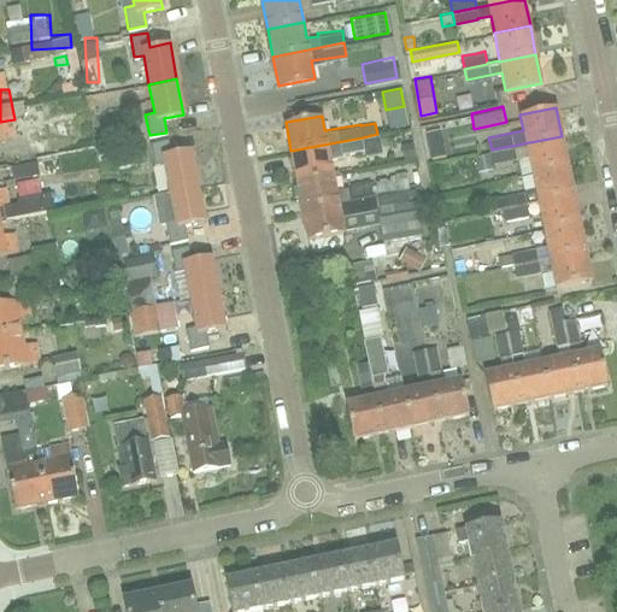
[(15,119),(0,122),(0,154),(21,151),(15,119)]
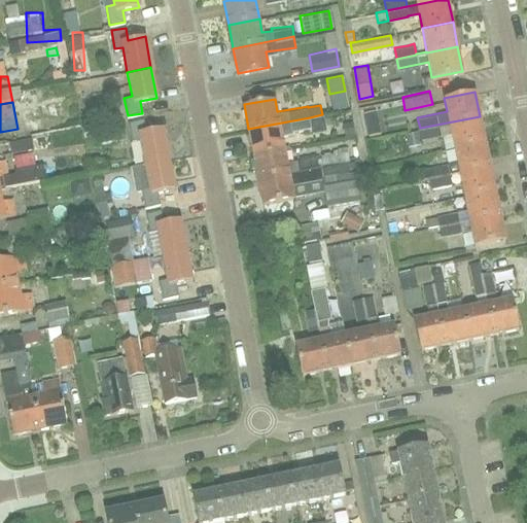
[(485,140),(480,116),(420,128),(422,138),(451,133),(454,147),(485,140)]
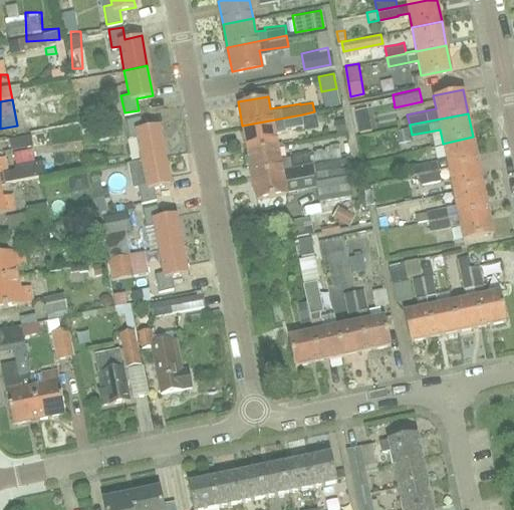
[(304,123),(302,114),(242,125),(247,150),(277,144),(274,129),(304,123)]
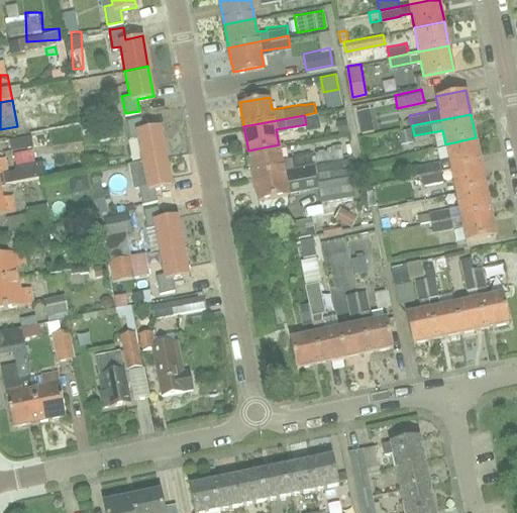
[(142,160),(165,156),(160,126),(143,129),(140,117),(126,119),(129,137),(138,136),(141,152),(132,155),(132,160),(142,159),(142,160)]
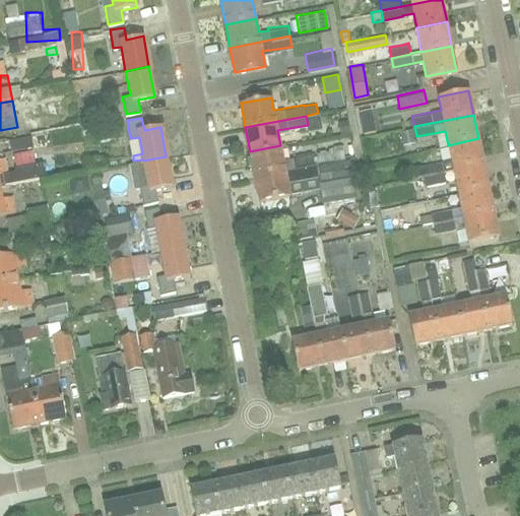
[(340,119),(342,131),(349,130),(347,118),(340,119)]
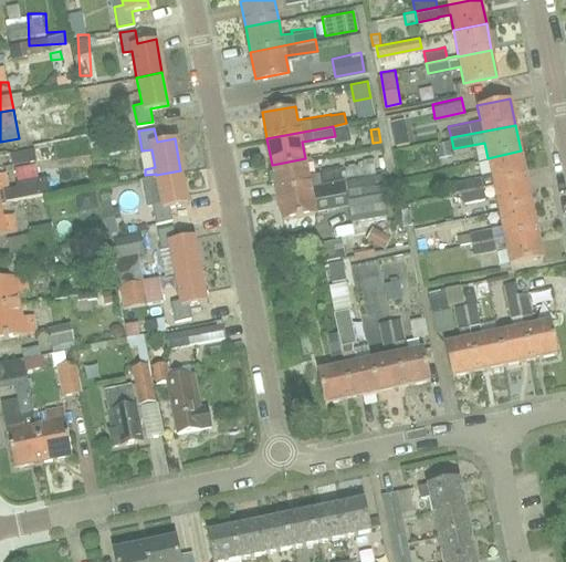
[(406,128),(392,131),(395,143),(408,141),(406,128)]
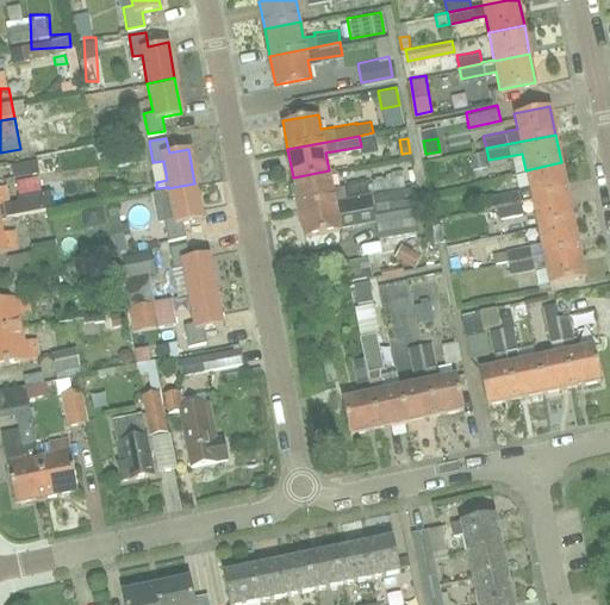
[(20,149),(0,153),(0,184),(25,180),(20,149)]
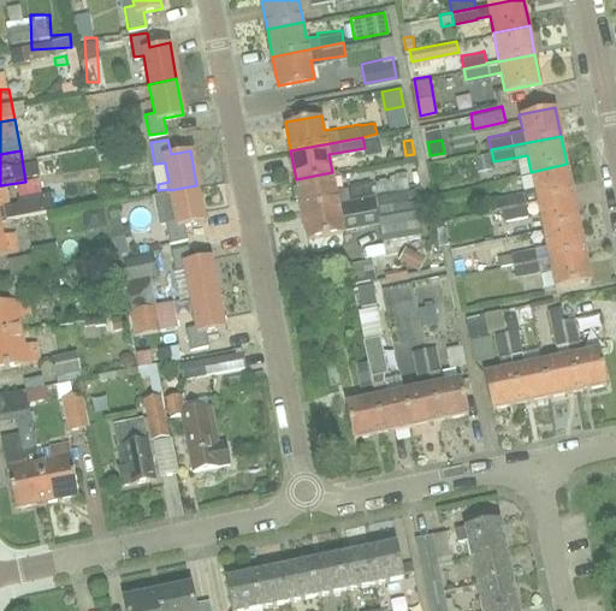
[(489,152),(473,154),(477,168),(491,166),(489,152)]
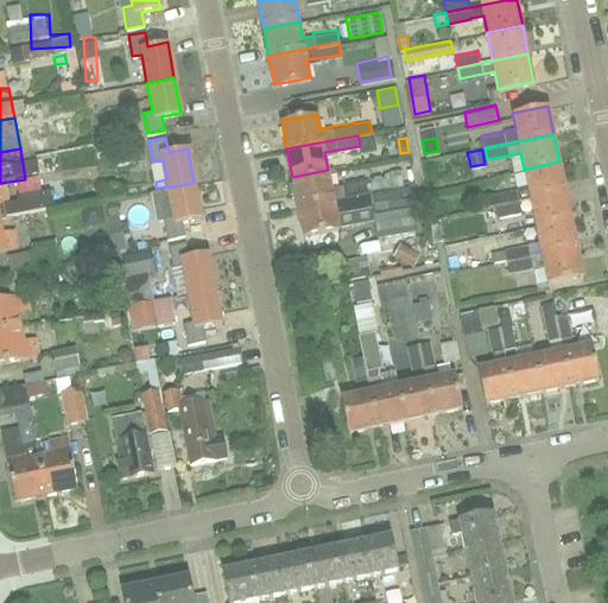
[(559,162),(524,170),(526,184),(482,192),(483,204),(495,203),(519,198),(529,196),(530,197),(565,190),(559,162)]
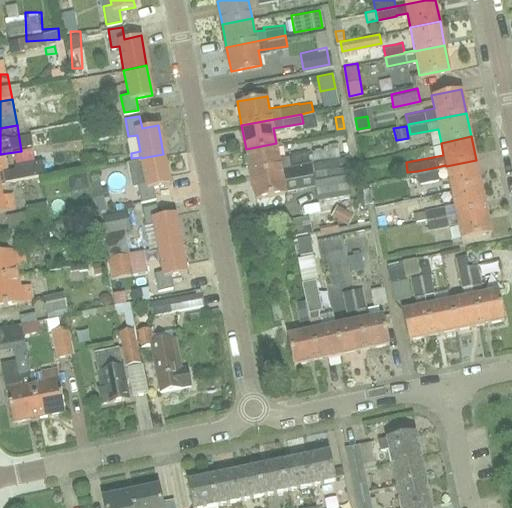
[(278,155),(276,143),(246,149),(251,172),(310,161),(309,159),(307,150),(278,155)]
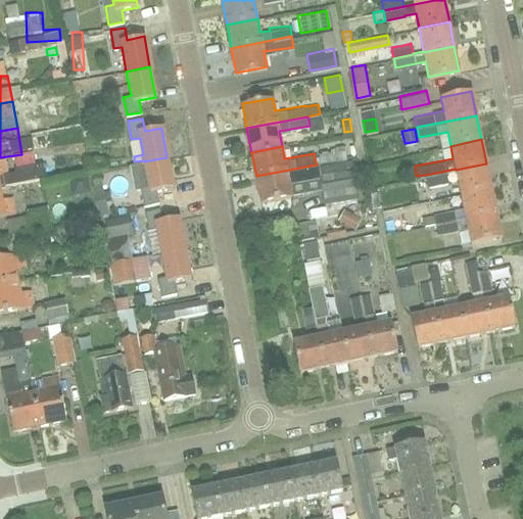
[(344,147),(319,152),(320,161),(337,158),(346,157),(344,147)]
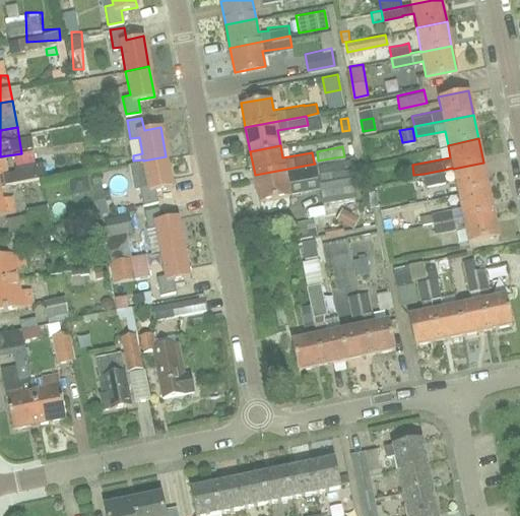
[(166,156),(143,160),(148,185),(139,186),(143,204),(157,201),(155,190),(172,186),(166,156)]
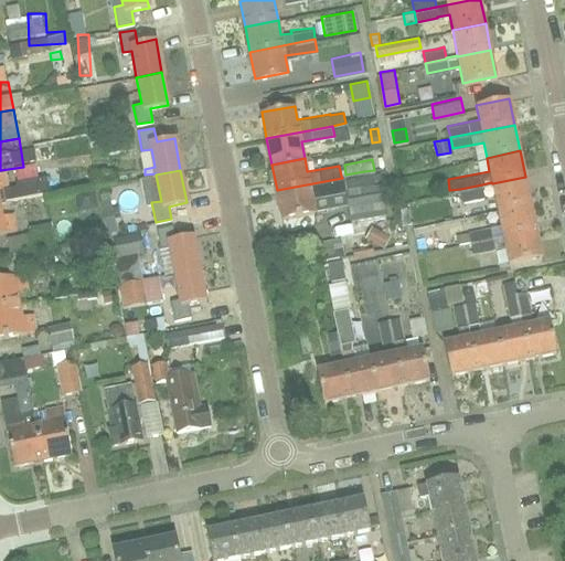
[(350,218),(351,220),(387,212),(380,173),(344,180),(352,218),(350,218)]
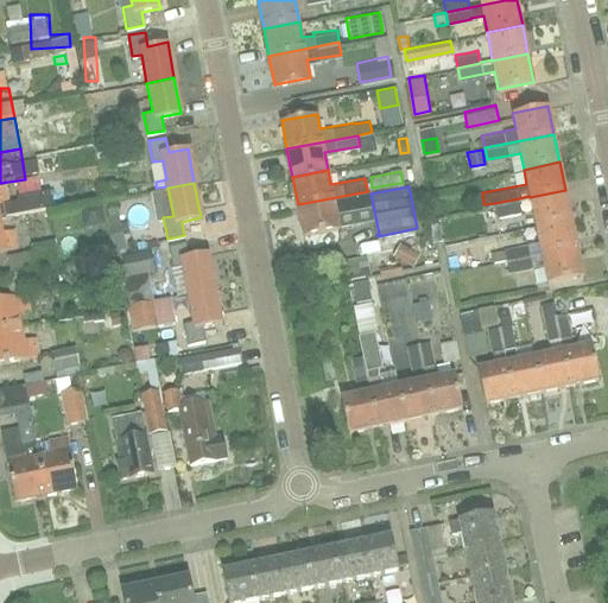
[(369,189),(367,189),(368,191),(298,204),(303,234),(339,227),(336,213),(372,204),(369,189)]
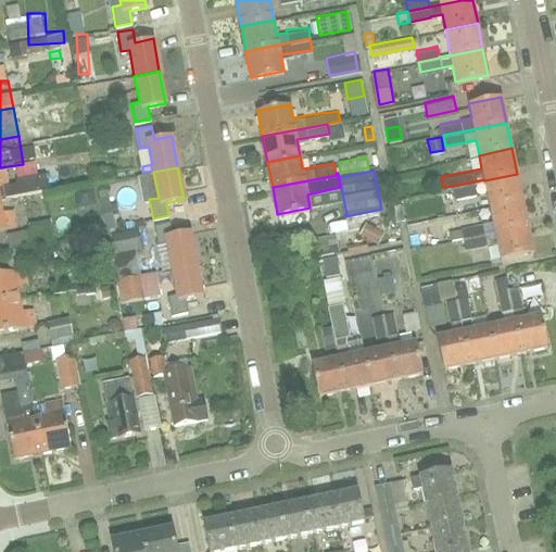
[(522,199),(517,174),(484,180),(489,207),(522,199)]
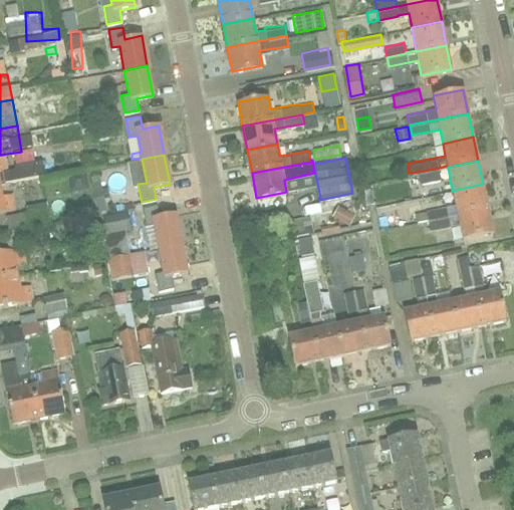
[(439,168),(419,172),(421,181),(440,178),(439,168)]
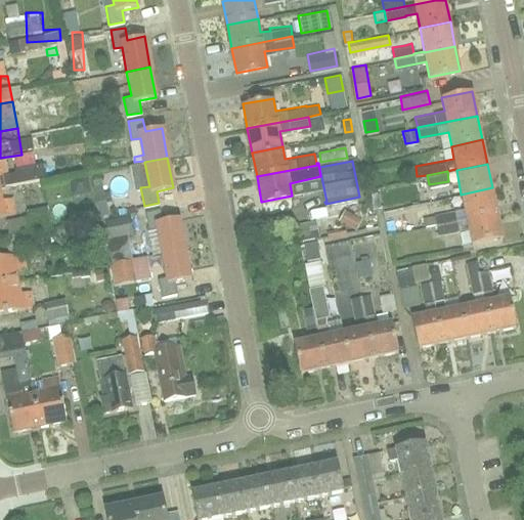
[(464,208),(466,218),(496,211),(492,187),(461,195),(464,208)]
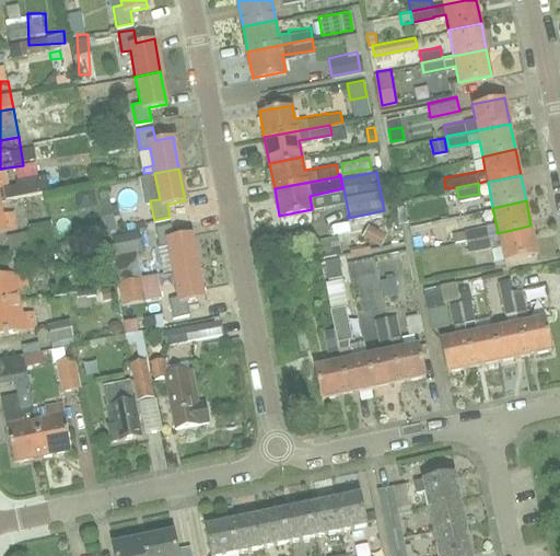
[(119,231),(114,207),(103,209),(108,234),(119,231)]
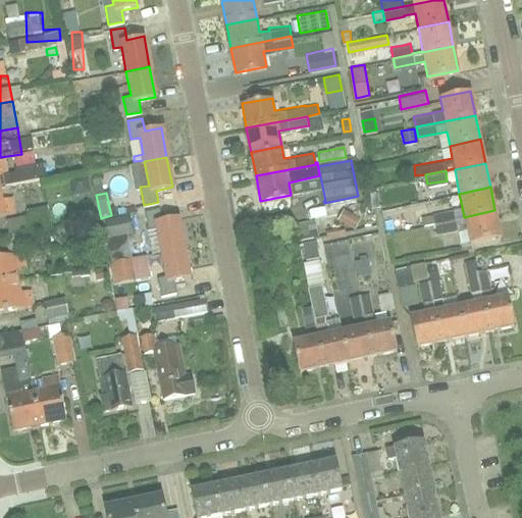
[(73,199),(48,200),(49,217),(74,216),(73,199)]
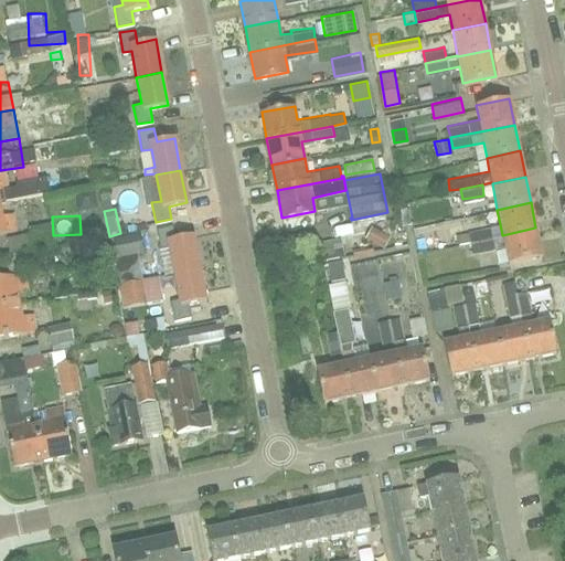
[(391,234),(371,223),(364,235),(384,246),(391,234)]
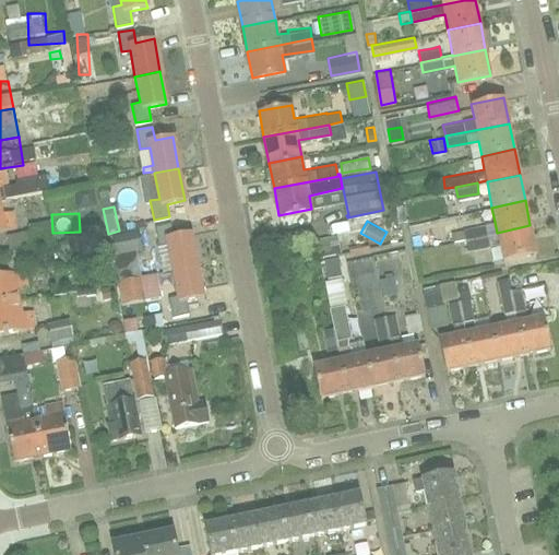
[(173,270),(198,266),(191,233),(174,236),(170,223),(155,226),(158,246),(167,244),(173,270)]
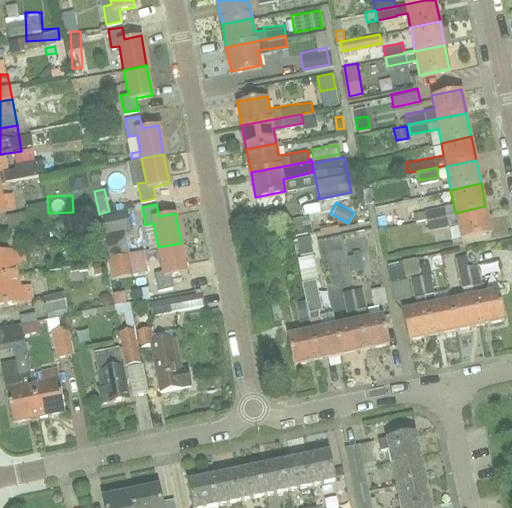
[(426,216),(427,219),(445,215),(443,205),(425,208),(412,210),(414,219),(426,216)]
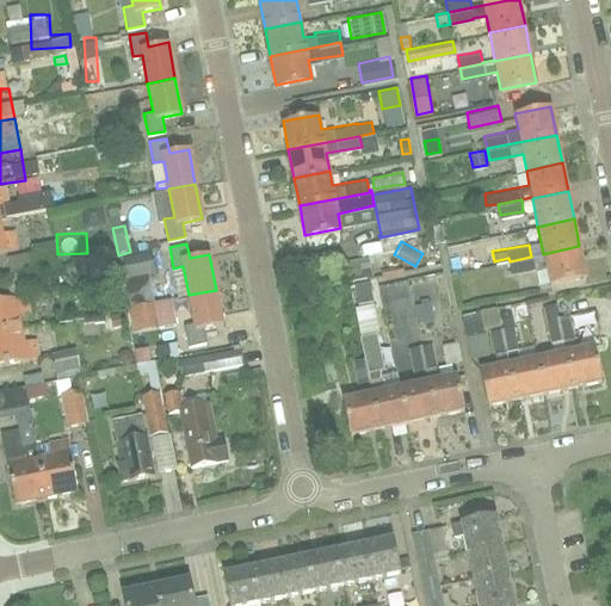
[(579,246),(543,254),(545,265),(549,283),(585,274),(579,246)]
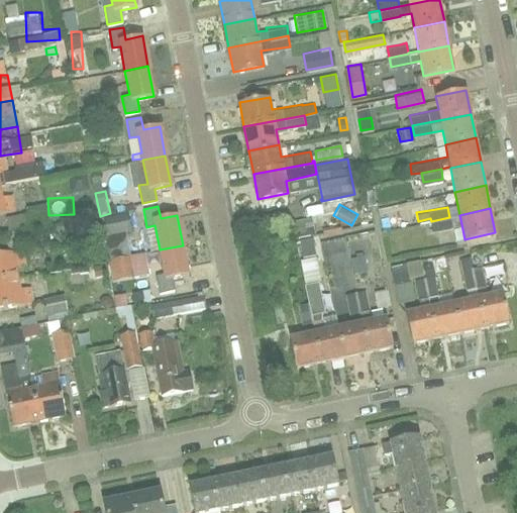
[(133,230),(129,210),(104,215),(107,235),(133,230)]
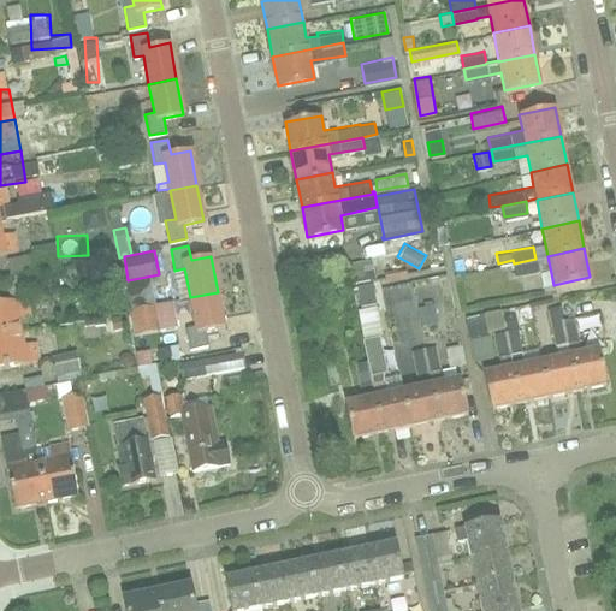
[(354,279),(375,277),(374,266),(363,268),(362,259),(350,260),(354,279)]
